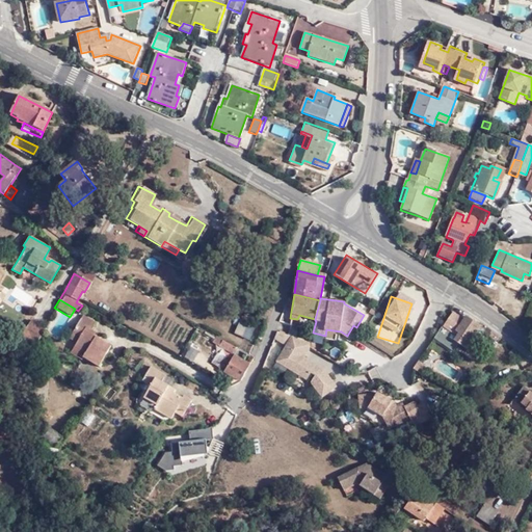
[(442,325),(433,338),(452,351),(457,344),(462,347),(475,331),(479,326),(466,316),(463,319),(453,312),(443,326),(442,325)]
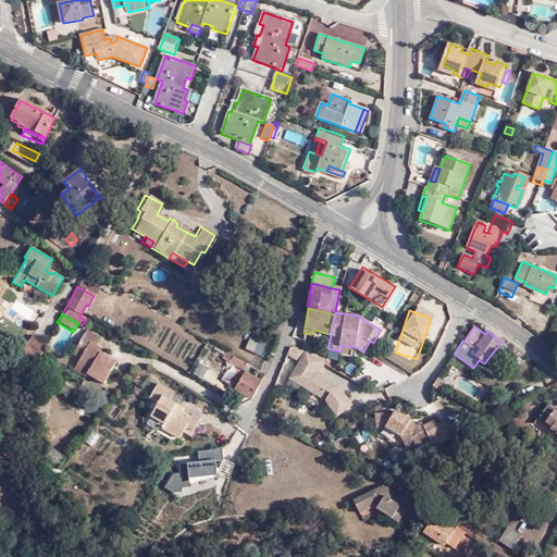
[(85,371),(102,381),(114,360),(99,350),(101,347),(94,344),(99,336),(85,327),(73,347),(81,351),(78,357),(72,368),(83,374),(85,371)]
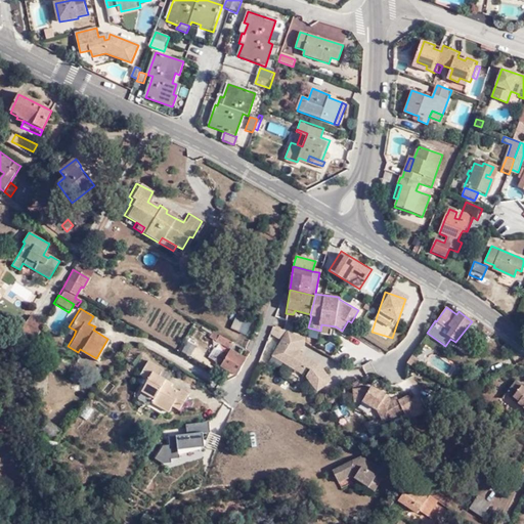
[(27,313),(16,330),(32,340),(42,322),(27,313)]
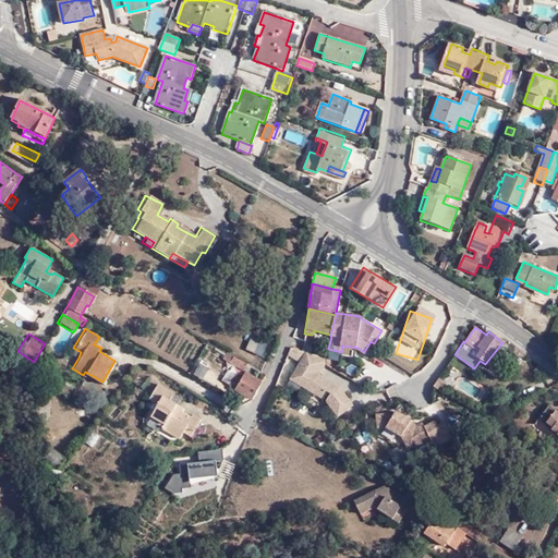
[(263,355),(268,341),(252,335),(246,349),(263,355)]
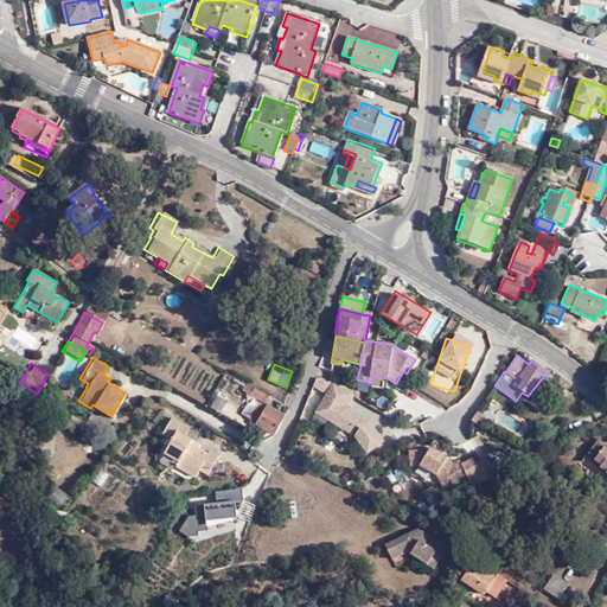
[(547,372),(542,378),(528,396),(536,402),(549,384),(553,378),(550,376),(550,375),(547,372)]
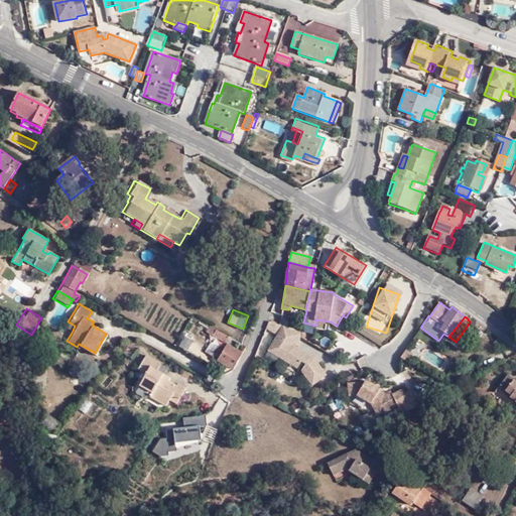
[(481,330),(483,327),(470,316),(468,319),(481,330)]
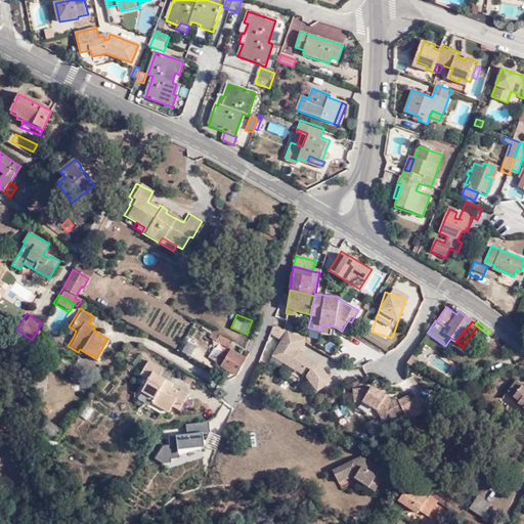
[(286,323),(284,330),(286,331),(291,333),(293,325),(286,323)]
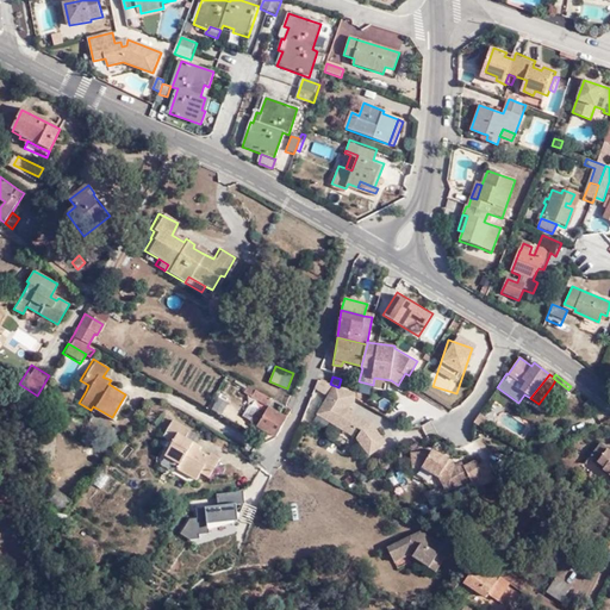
[(88,385),(80,380),(78,386),(86,391),(88,385)]
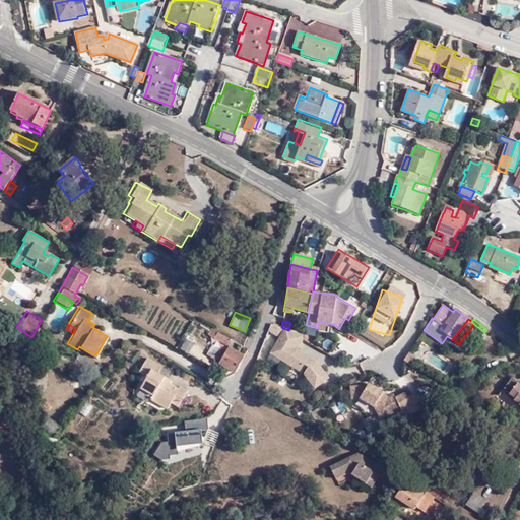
[(303,337),(304,335),(288,330),(283,328),(277,338),(283,343),(277,355),(300,369),(303,364),(307,367),(304,372),(303,374),(313,388),(326,378),(315,362),(295,349),(303,337)]
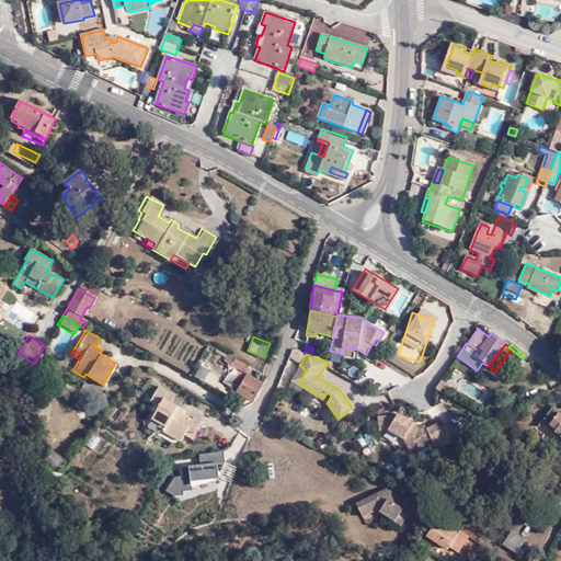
[(227,355),(222,361),(230,365),(233,359),(227,355)]
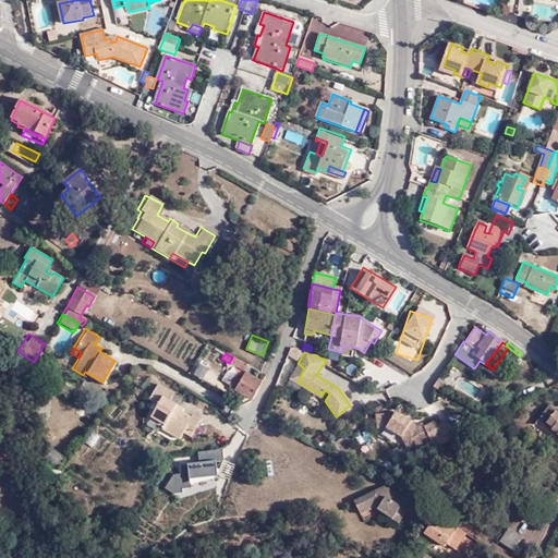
[(244,364),(232,358),(229,363),(237,368),(237,367),(243,371),(246,365),(244,364)]
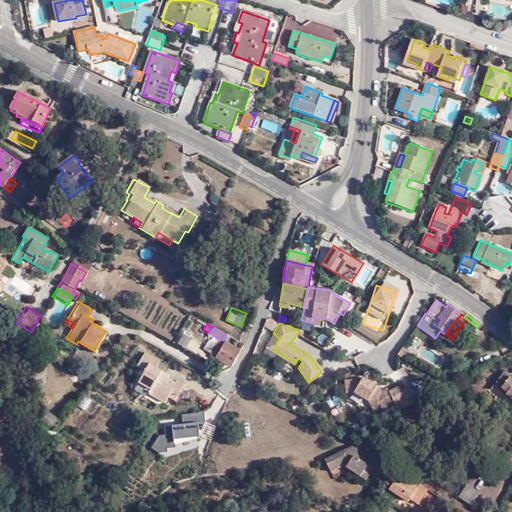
[(299,366),(295,363),(273,350),(279,338),(273,333),(265,348),(298,368),(299,366)]
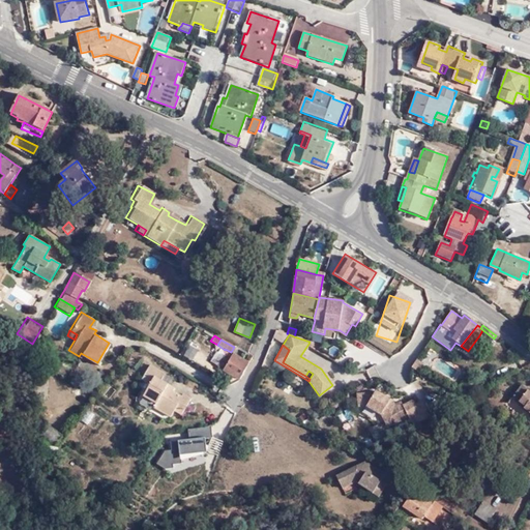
[(222,370),(229,373),(238,378),(246,362),(231,354),(231,353),(229,352),(227,355),(226,354),(225,356),(223,355),(216,366),(222,370)]
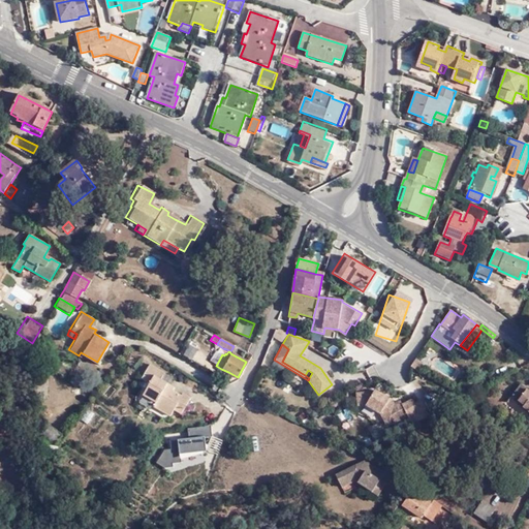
[(421,362),(414,358),(409,365),(415,369),(421,362)]
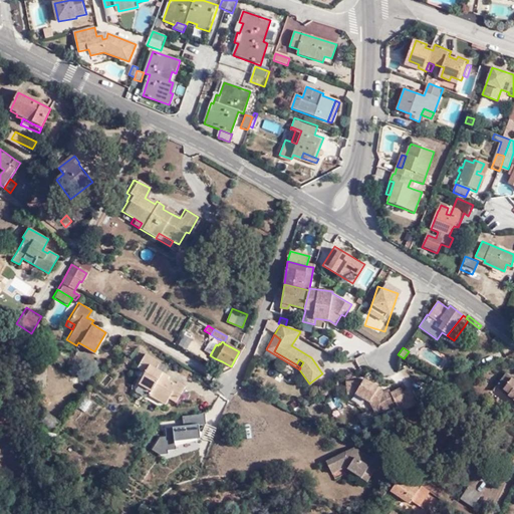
[(148,389),(146,393),(162,403),(166,396),(167,394),(174,398),(182,386),(174,380),(172,382),(161,376),(163,373),(153,367),(157,360),(142,351),(134,365),(143,371),(136,381),(148,389)]
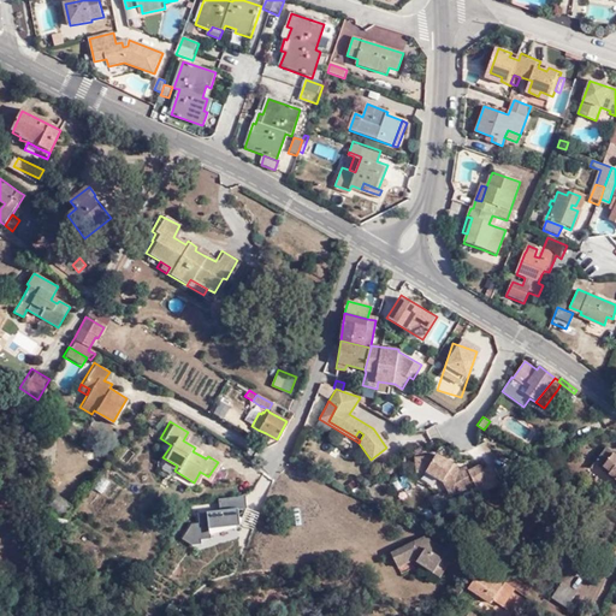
[(69,422),(63,431),(70,436),(76,427),(69,422)]
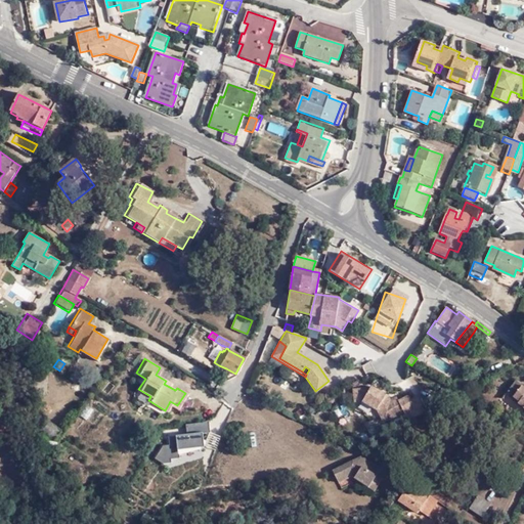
[(518,404),(523,408),(523,388),(515,382),(507,392),(520,402),(518,404)]
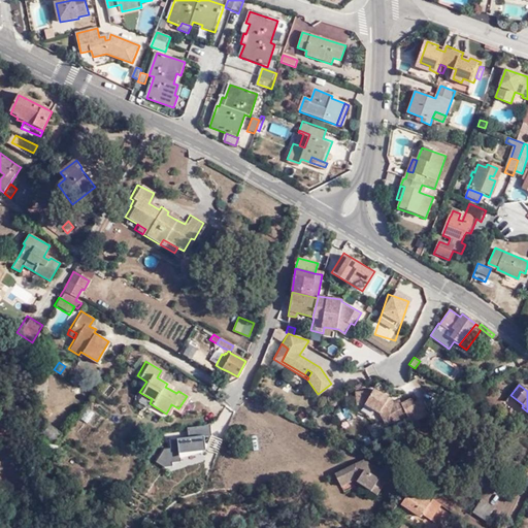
[(405,415),(410,424),(421,419),(413,404),(409,398),(399,403),(398,400),(391,403),(389,405),(385,402),(387,398),(372,389),(369,393),(365,391),(355,392),(356,404),(362,403),(378,413),(382,418),(387,416),(390,422),(405,415)]
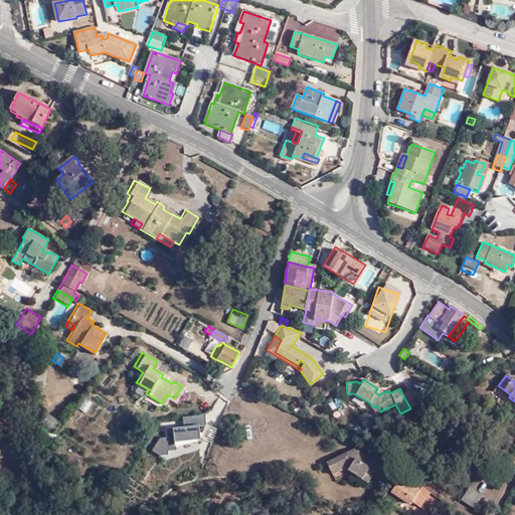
[(132,388),(144,395),(146,393),(148,389),(136,382),(134,385),(132,388)]
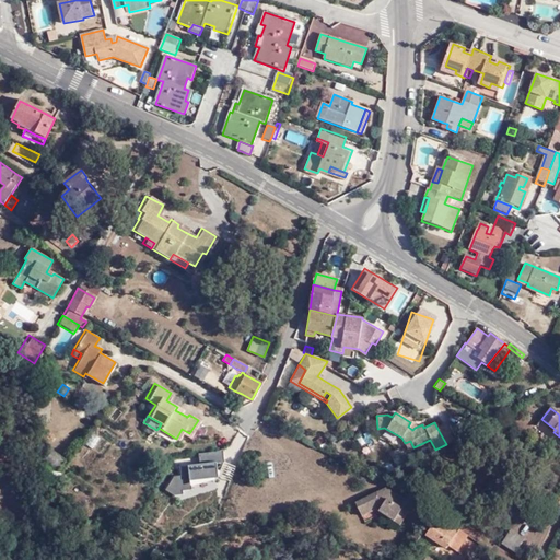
[(445,426),(438,429),(446,444),(453,440),(445,426)]
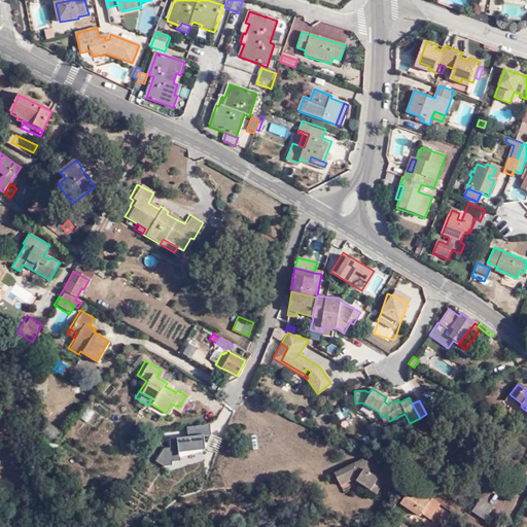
[(384,424),(389,421),(386,415),(381,417),(384,424)]
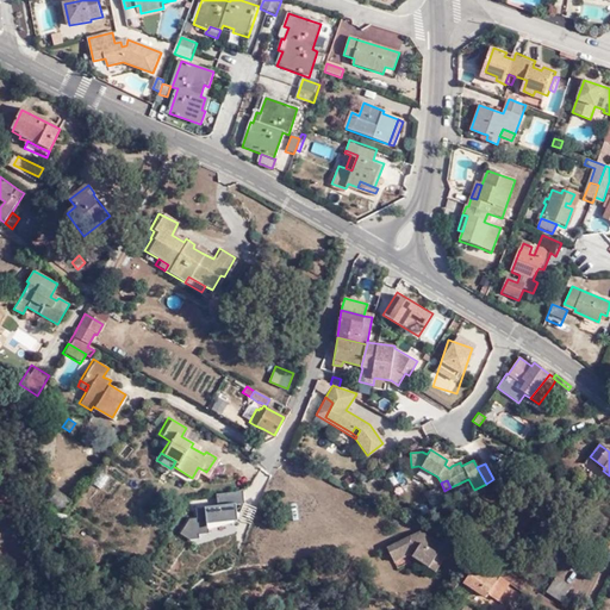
[(53,487),(42,502),(58,514),(69,499),(53,487)]
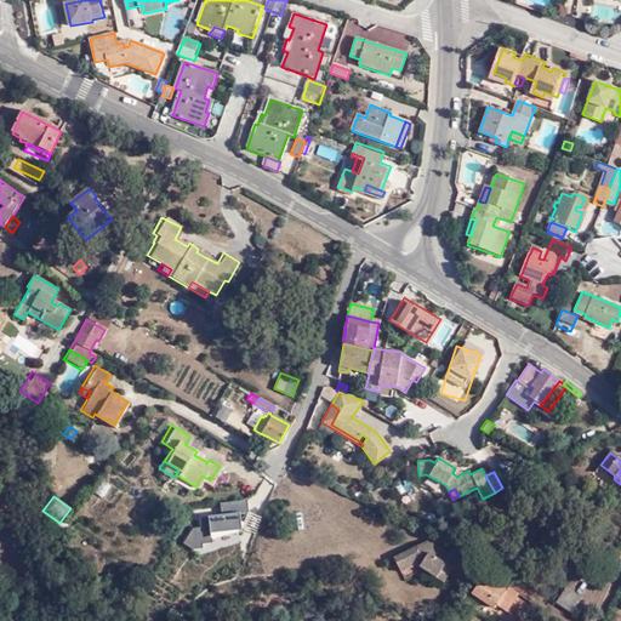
[(248,499),(222,502),(222,508),(191,513),(194,543),(243,536),(239,510),(249,508),(248,499)]
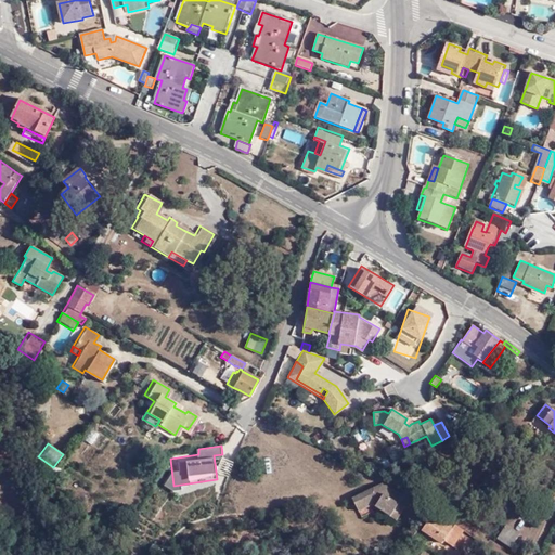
[(352,499),(359,511),(374,503),(397,518),(404,507),(398,503),(402,495),(383,482),(352,499)]
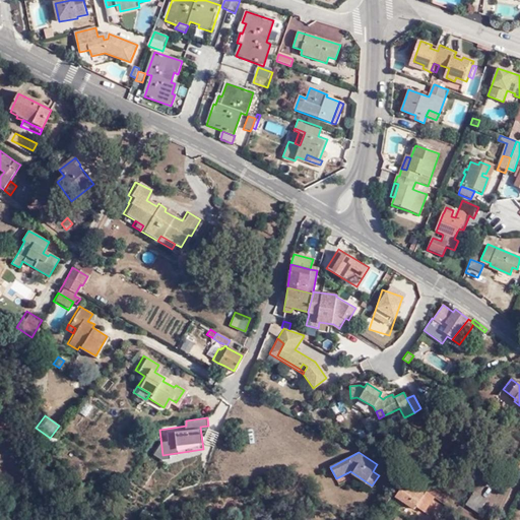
[(427,490),(417,483),(413,490),(403,483),(395,497),(402,502),(414,509),(416,507),(426,492),(427,490)]
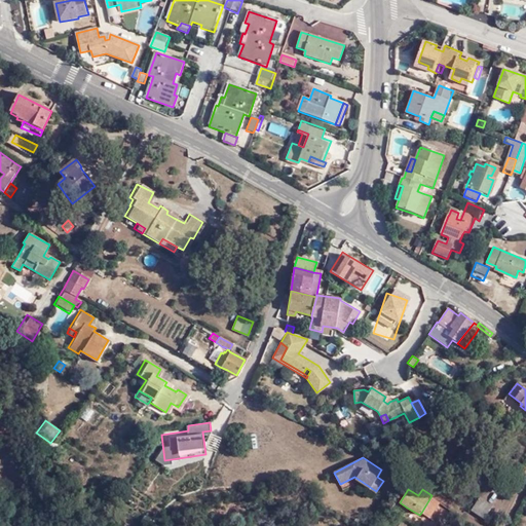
[(384,506),(390,510),(398,499),(392,495),(384,506)]
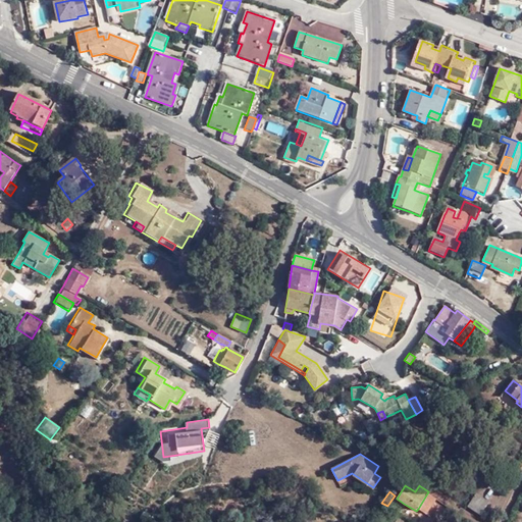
[(427,493),(418,509),(425,514),(434,498),(427,493)]
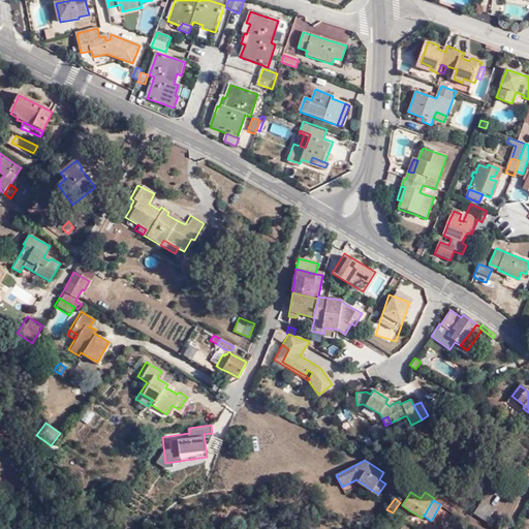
[(476,516),(490,525),(498,512),(485,504),(476,516)]
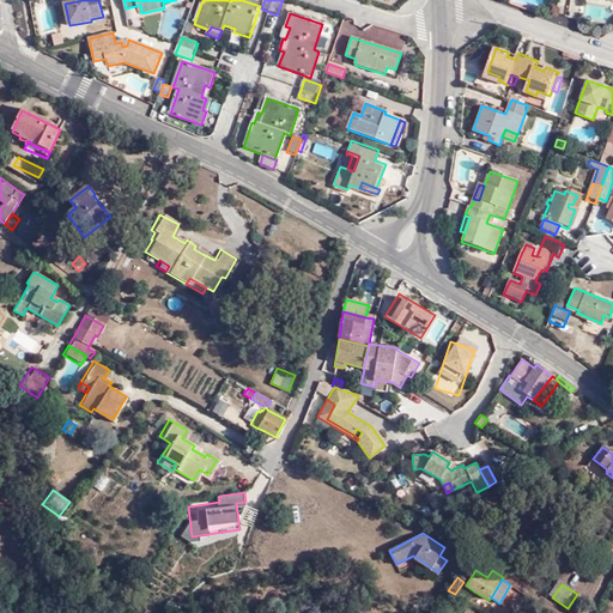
[(604,612),(602,612),(612,612),(612,595),(611,595),(604,612)]
